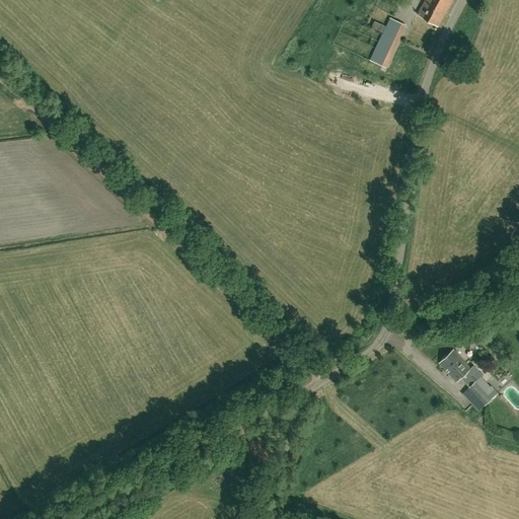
[(438,26),(452,0),(426,0),(418,14),(438,26)]
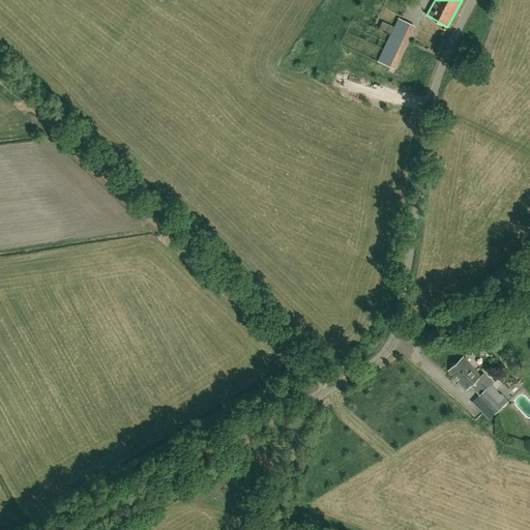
[(378,62),(394,69),(415,26),(399,18),(378,62)]
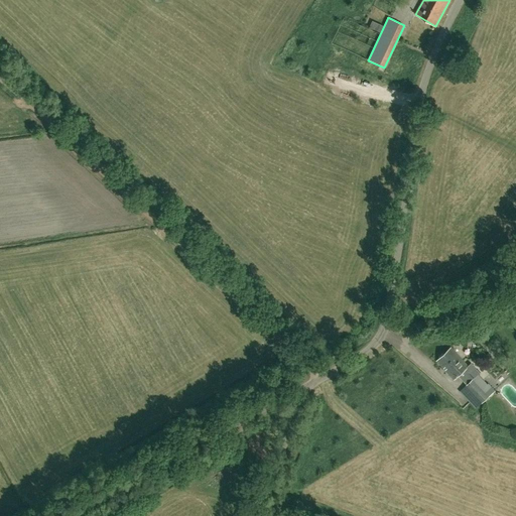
[(350,90),(367,95),(368,92),(374,94),(375,90),(353,82),(350,90)]
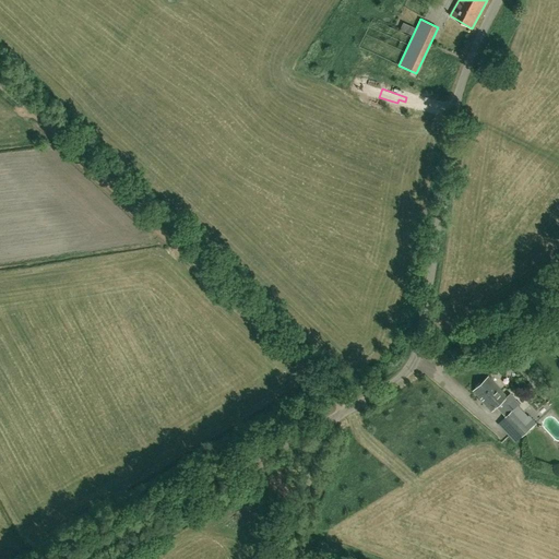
[(507,393),(504,392),(490,376),(475,390),(494,411),(498,406),(506,414),(497,421),(514,440),(522,433),(524,436),(532,428),(513,407),(519,402),(509,392),(507,393)]
